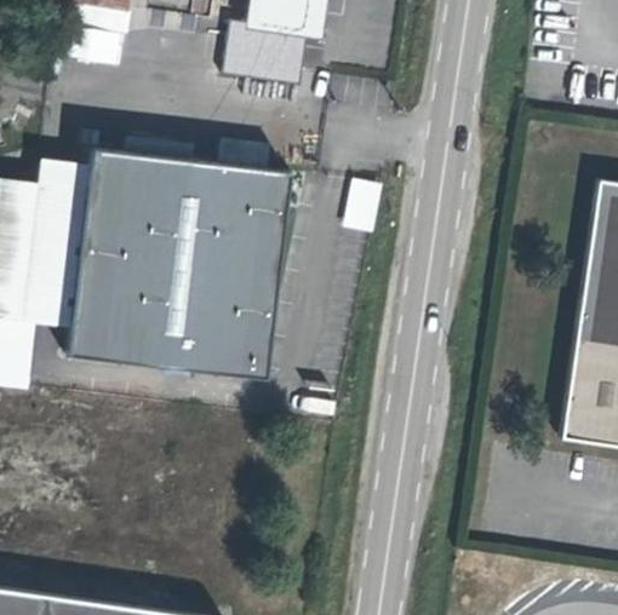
[(64,0),(64,4),(126,13),(129,0),(64,0)]
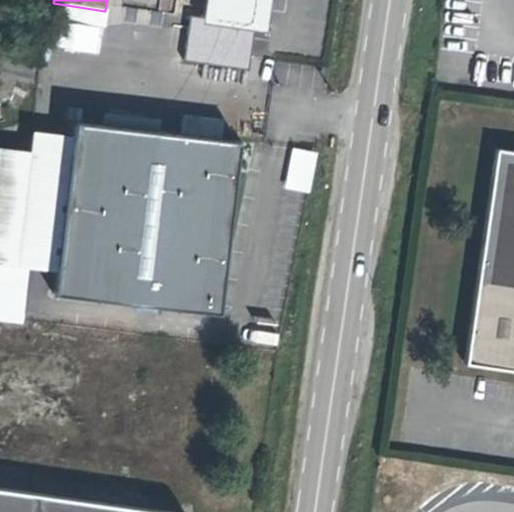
[(259,30),(263,0),(210,0),(207,23),(259,30)]
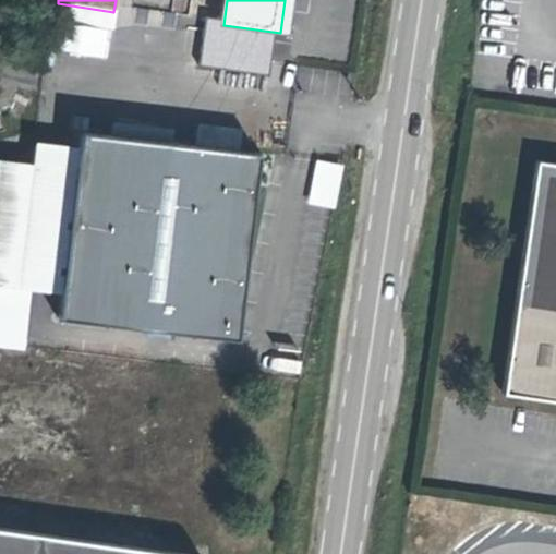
[(111,33),(113,12),(58,3),(57,3),(53,23),(111,33)]
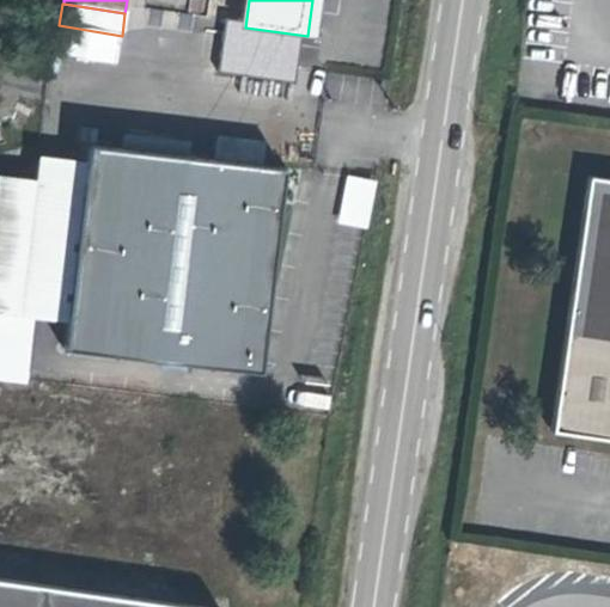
[(291,171),(101,147),(75,348),(268,371),(291,171)]
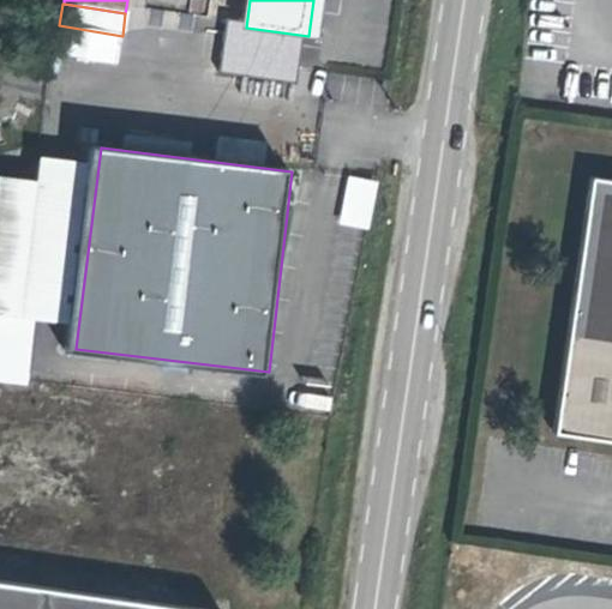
[(370,234),(381,185),(349,178),(339,227),(370,234)]
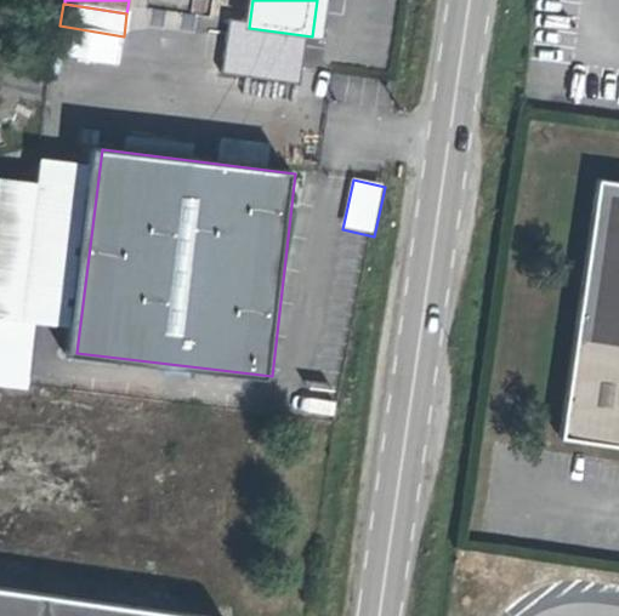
[(618,186),(600,182),(562,441),(618,450),(618,186)]
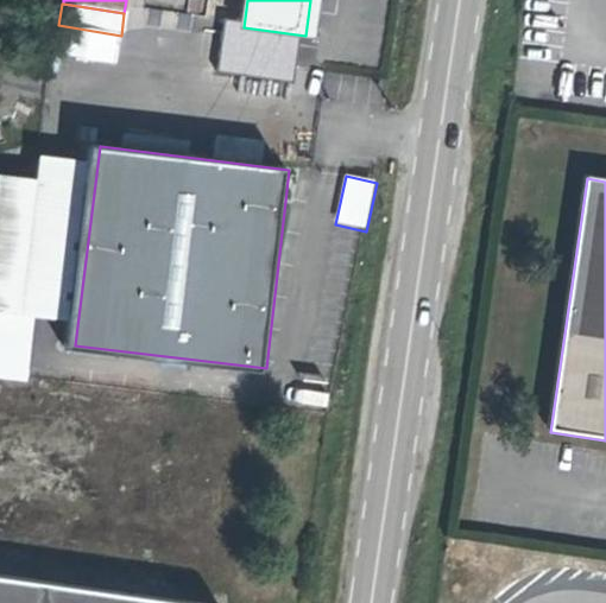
[(170,602),(0,578),(0,602),(170,602)]
